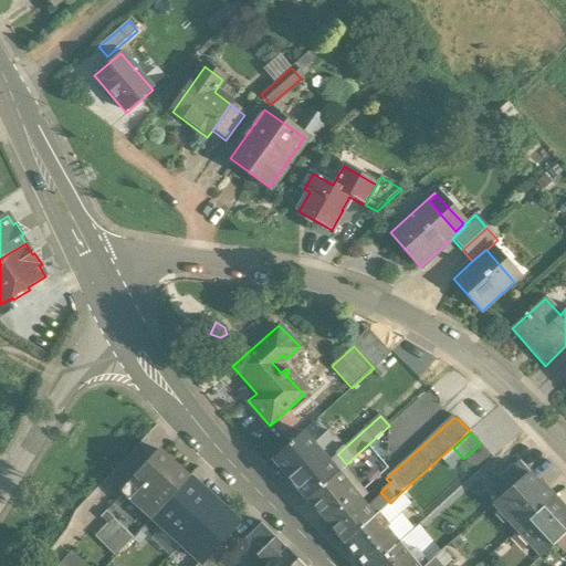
[(328,463),(302,433),(273,459),(307,500),(336,474),(346,464),(338,454),(328,463)]
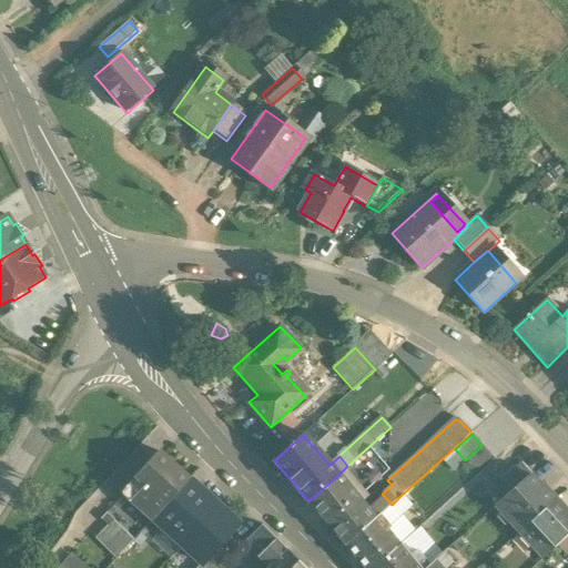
[(413,435),(388,452),(396,464),(422,448),(413,435)]
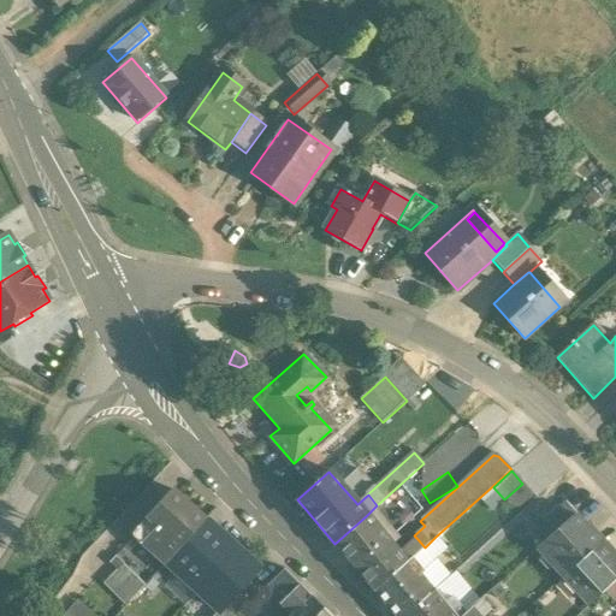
[(377,505),(366,516),(386,539),(392,533),(420,509),(400,485),(377,505)]
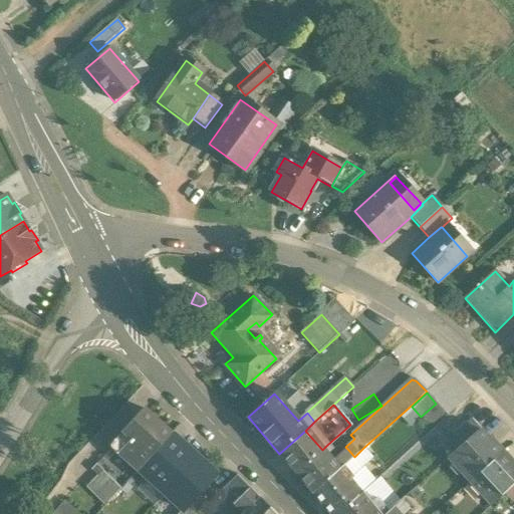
[(171,435),(145,411),(111,447),(138,471),(171,435)]
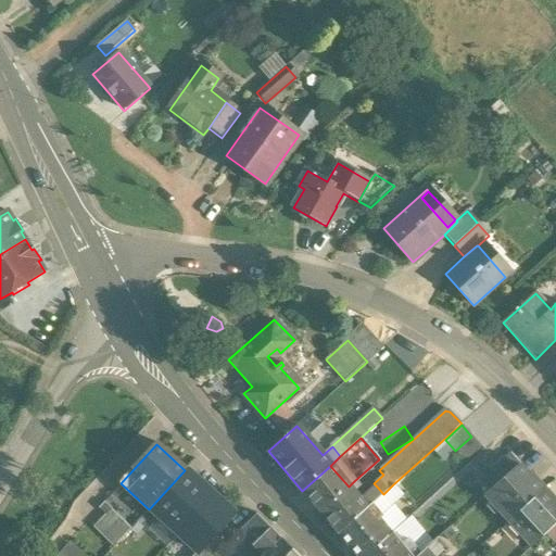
[(509,455),(479,483),(488,493),(517,467),(518,465),(509,455)]
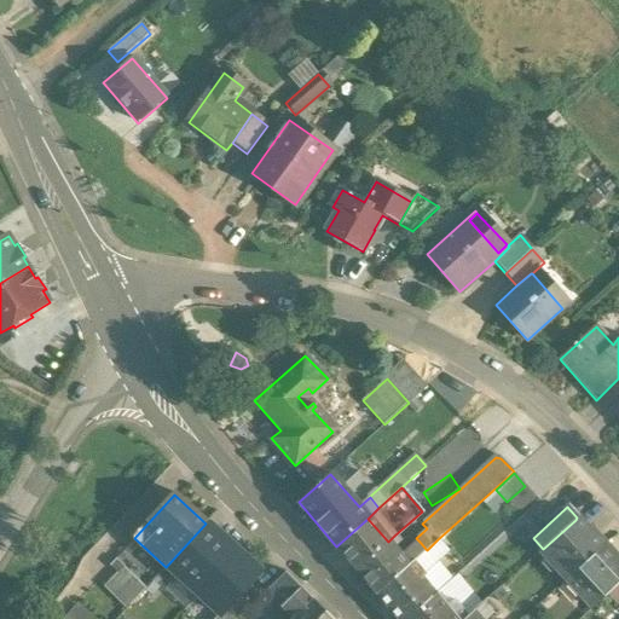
[(388,542),(368,519),(336,547),(376,595),(414,561),(427,550),(420,542),(401,556),(393,547),(388,542)]
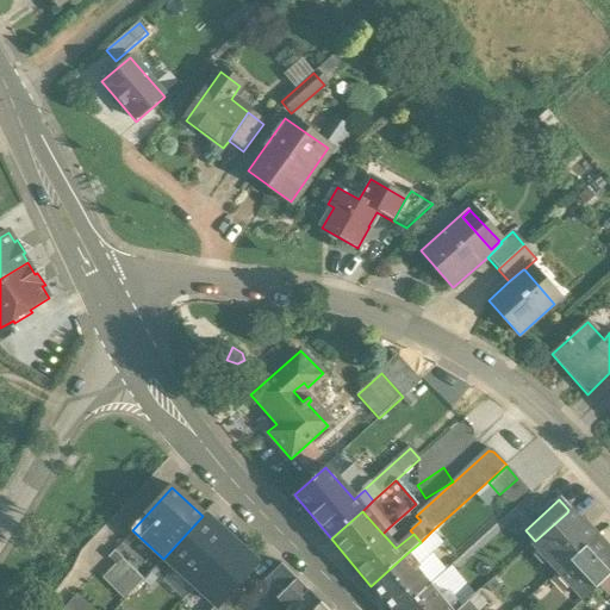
[(583,529),(567,512),(535,541),(533,542),(559,571),(595,539),(585,528),(583,529)]
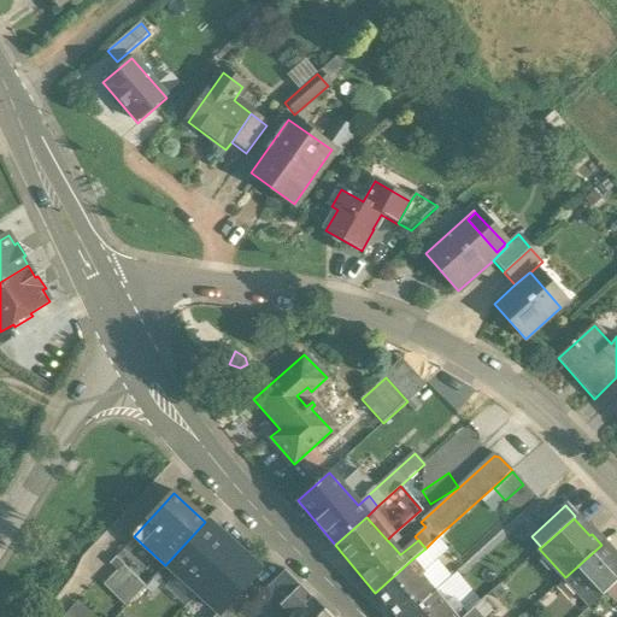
[(238,551),(205,522),(165,565),(198,594),(238,551)]
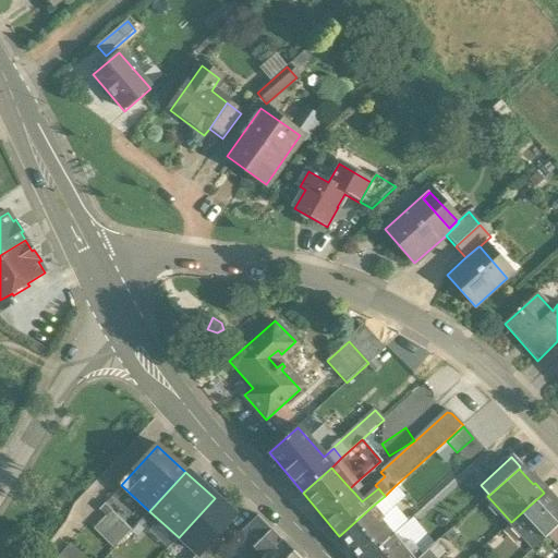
[(355,483),(350,488),(354,493),(360,487),(355,483)]
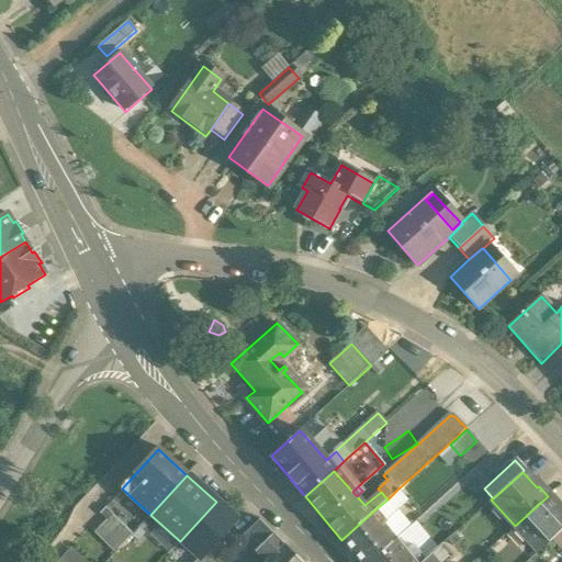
[(388,499),(375,509),(385,520),(407,501),(397,490),(388,499)]
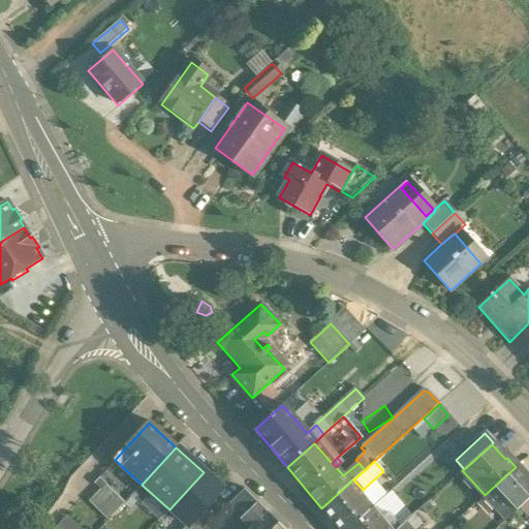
[(528,480),(516,467),(485,495),(507,520),(528,500),(528,480)]
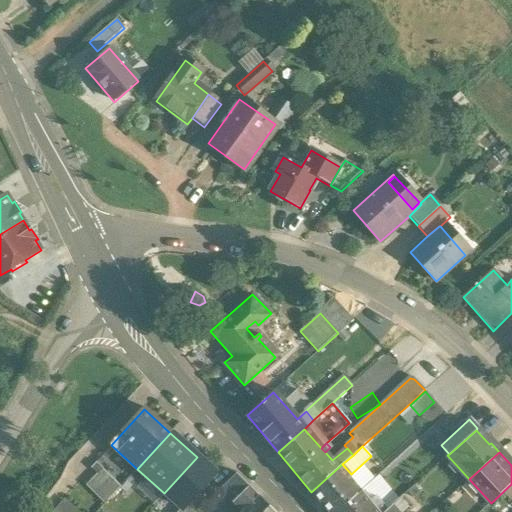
[(469,479),(447,455),(441,461),(463,484),(469,479)]
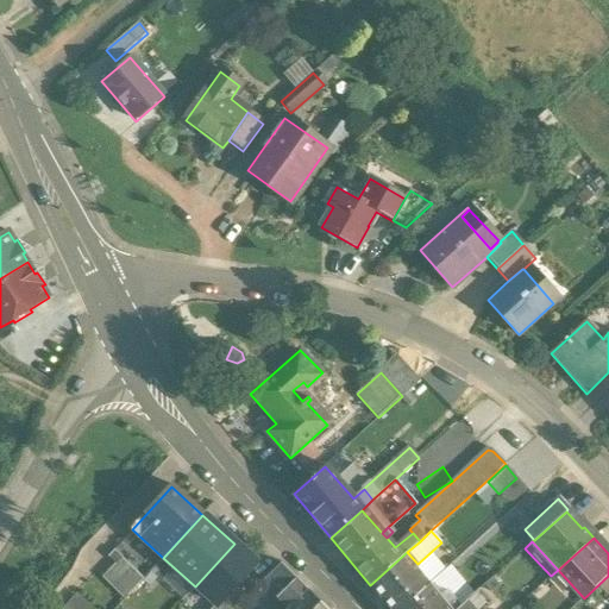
[(234,544),(195,586),(215,606),(232,586),(255,562),(234,544)]
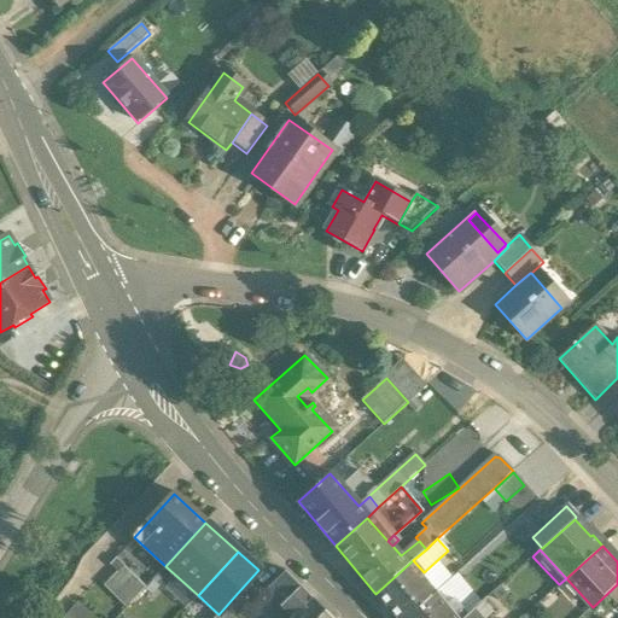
[(424,572),(413,560),(375,594),(396,617),(406,617),(433,594),(419,578),(424,573),(424,572)]
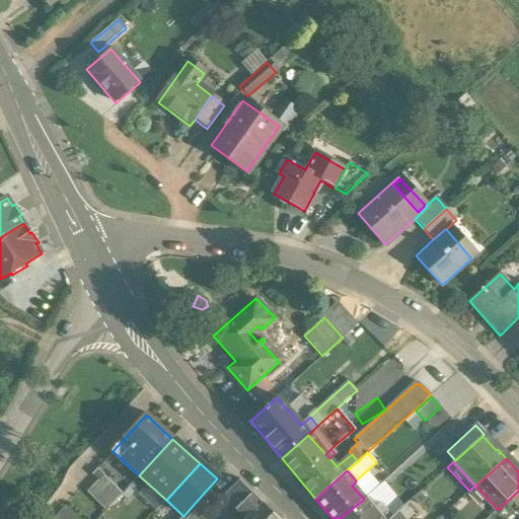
[(123,494),(103,476),(86,493),(106,512),(123,494)]
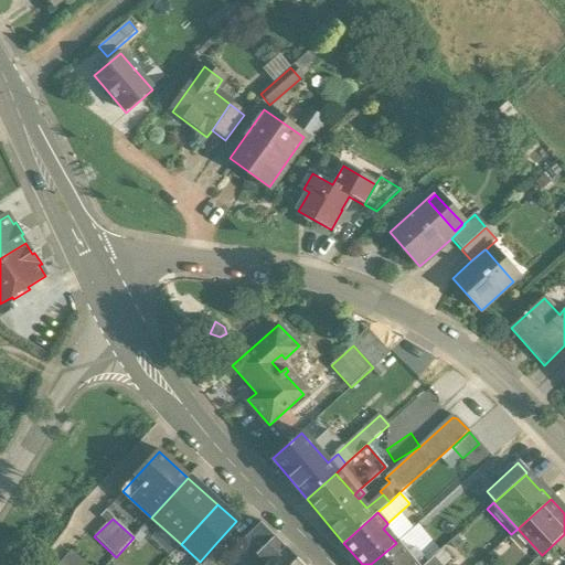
[(419,522),(398,542),(417,564),(424,564),(443,548),(419,522)]
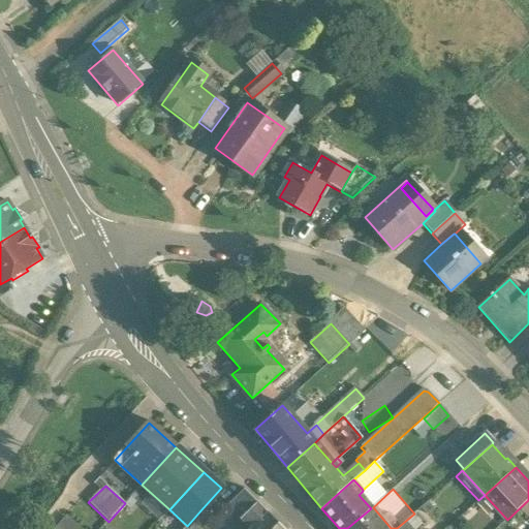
[(244,490),(229,503),(243,518),(257,503),(244,490)]
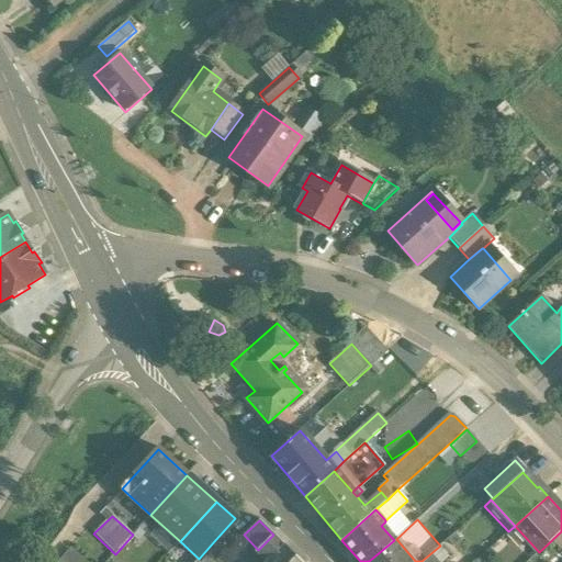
[(301,561),(273,535),(258,550),(271,561),(270,561),(301,561)]
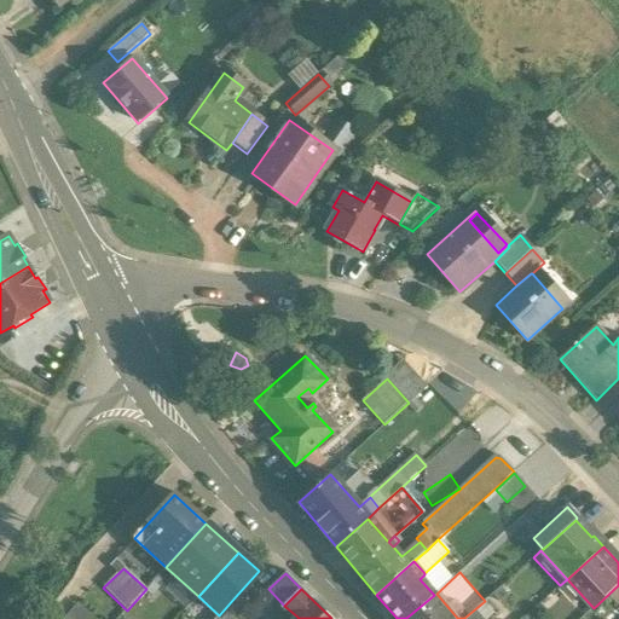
[(457,618),(437,594),(434,595),(406,618),(457,618)]
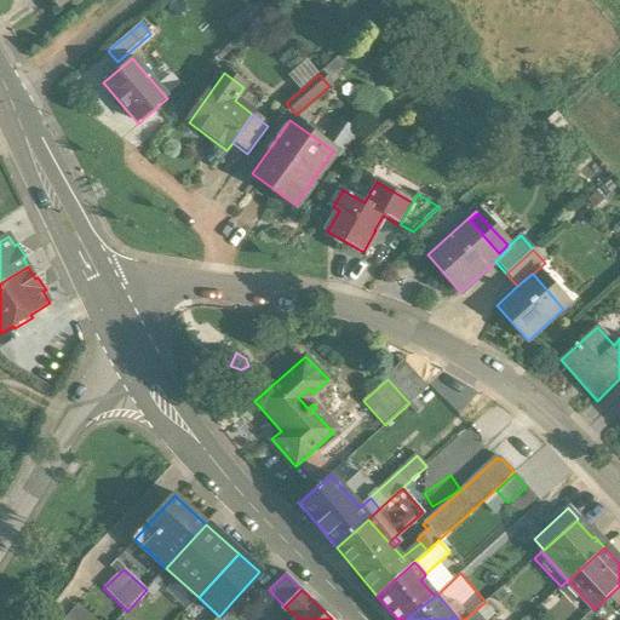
[(236,597),(219,616),(216,619),(237,619),(250,609),(236,597)]
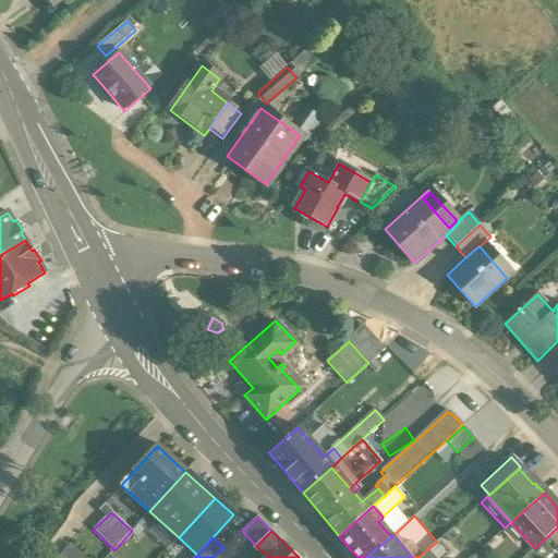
[(419,557),(446,557),(452,553),(440,540),(437,542),(419,557)]
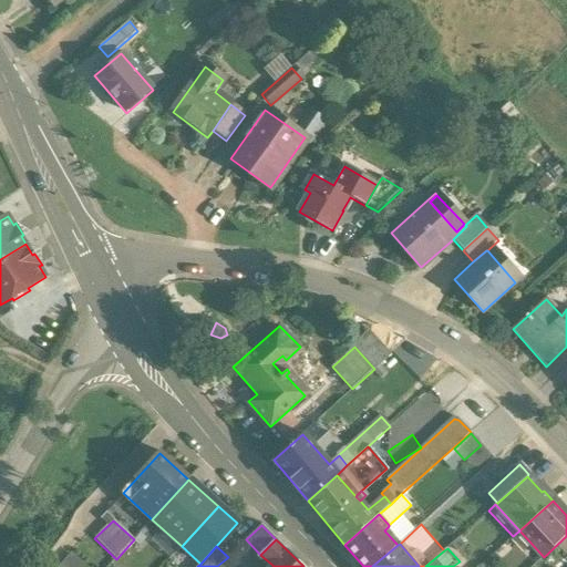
[(68,566),(93,566),(73,552),(63,564),(68,566)]
